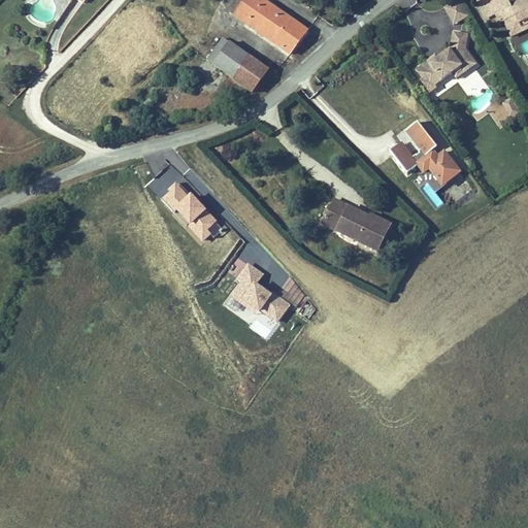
[(62,0),(86,21),(91,15),(72,0),(62,0)]
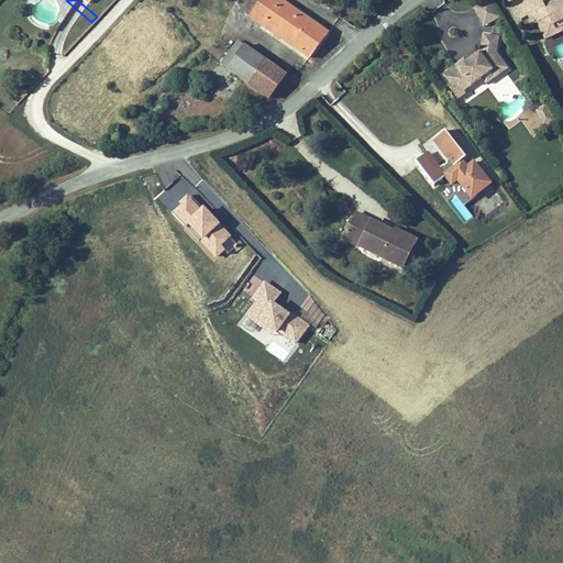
[(273,0),(245,0),(236,13),(302,59),(322,34),(273,0)]
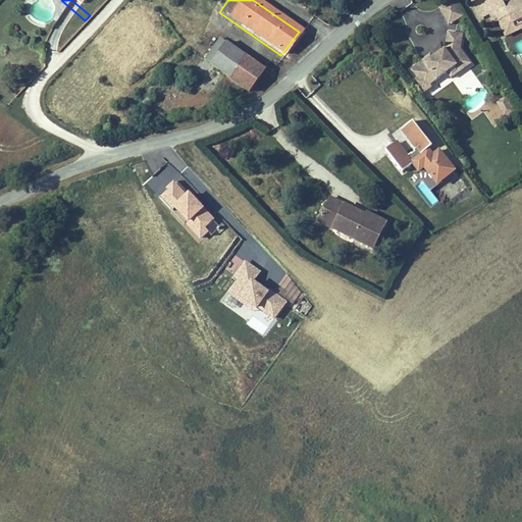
[(450,0),(438,7),(449,24),(464,15),(455,0),(450,0)]
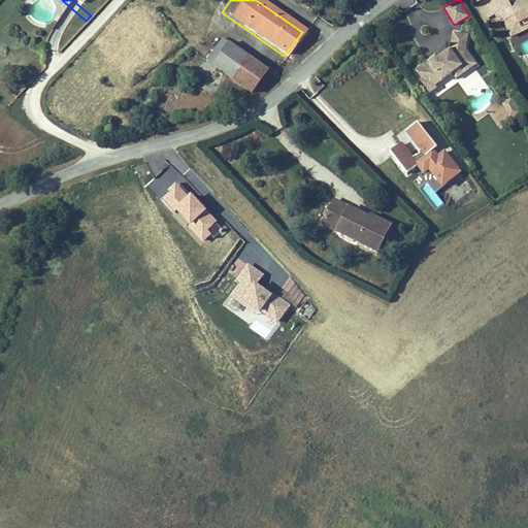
[(506,0),(475,0),(483,15),(493,10),(497,21),(501,19),(503,24),(516,19),(517,21),(527,17),(527,0),(526,0),(523,2),(521,0),(519,0),(517,0),(515,1),(514,2),(513,4),(513,5),(513,6),(510,7),(506,0)]
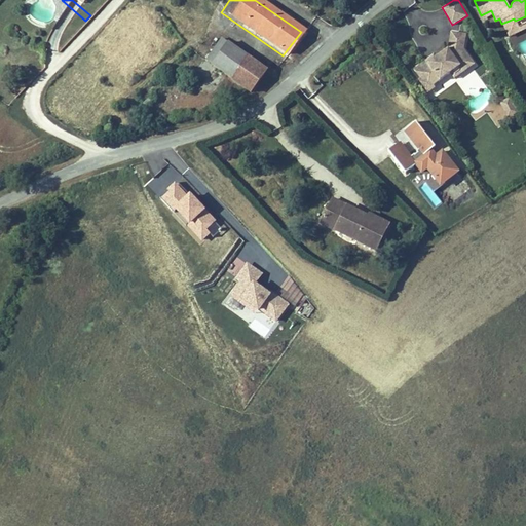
[(501,24),(506,34),(525,25),(525,17),(525,16),(515,21),(514,19),(501,24)]
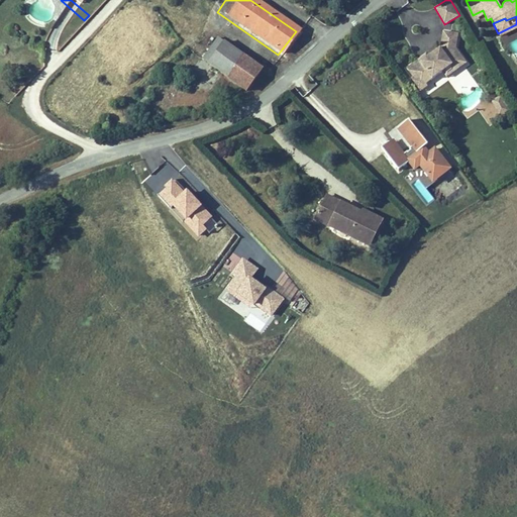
[(442,74),(452,67),(455,68),(461,64),(462,61),(456,50),(458,36),(444,33),(440,50),(428,59),(421,64),(419,61),(406,70),(412,79),(411,80),(415,86),(422,82),(424,86),(425,85),(442,74)]
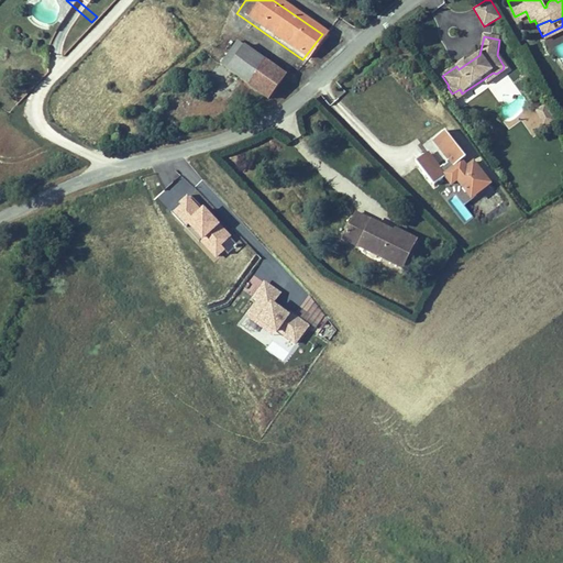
[(219,66),(249,86),(265,64),(235,42),(219,66)]
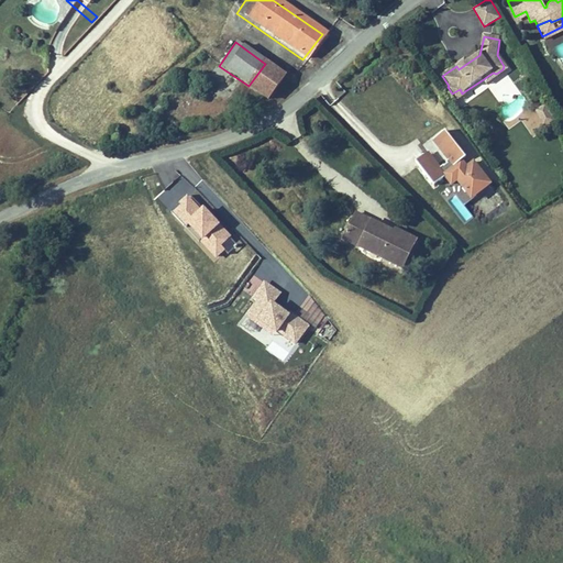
[(265,64),(249,86),(266,97),(283,76),(265,64)]
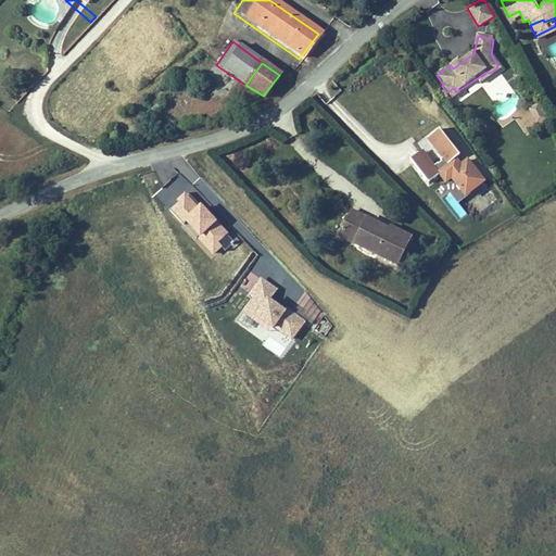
[(480,86),(502,71),(497,65),(496,68),(490,73),(487,72),(476,79),(480,86)]
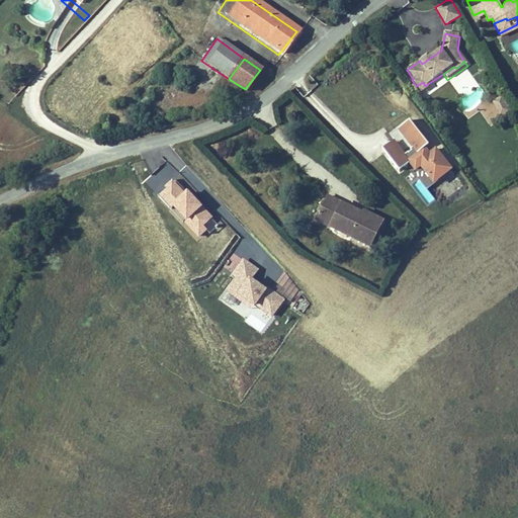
[(428,88),(426,85),(425,86),(423,82),(416,86),(420,93),(428,88)]
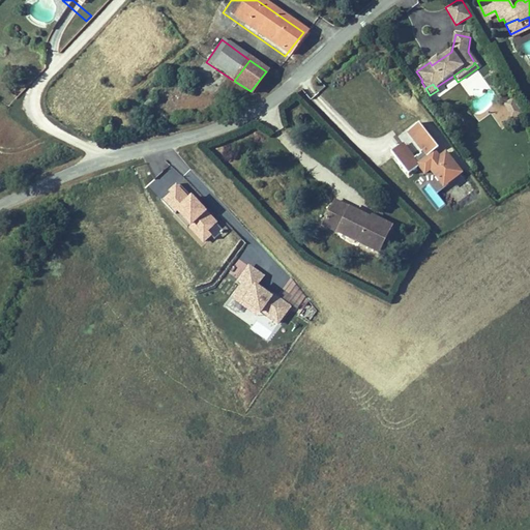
[(516,98),(503,102),(508,119),(521,116),(516,98)]
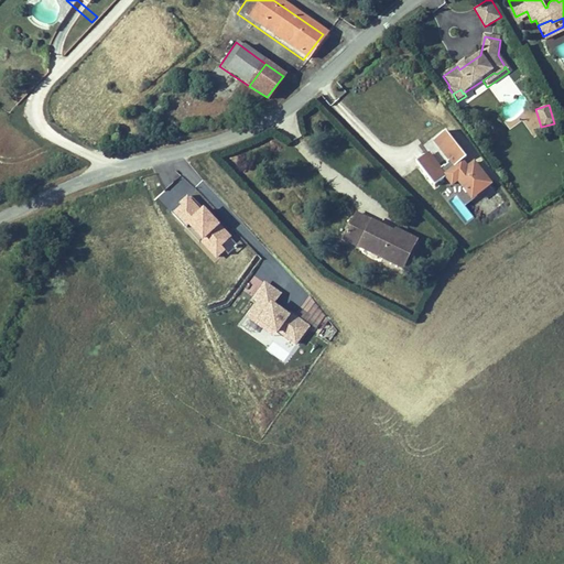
[(532,133),(544,128),(535,111),(523,117),(532,133)]
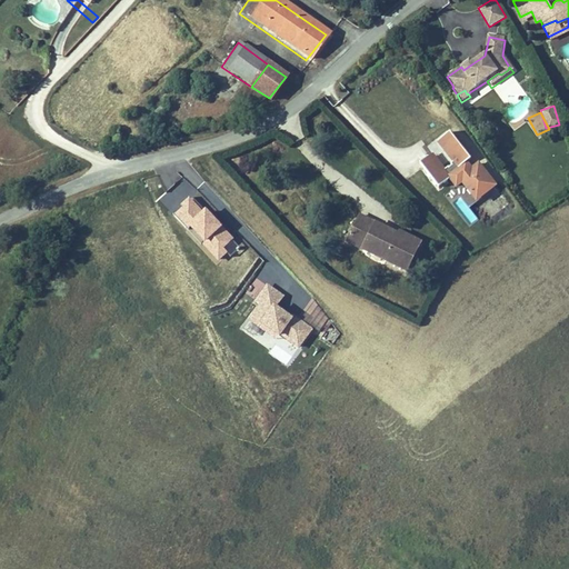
[(469,162),(449,135),(436,143),(451,165),(449,167),(450,168),(446,170),(441,173),(442,173),(439,176),(427,158),(418,165),(436,190),(448,181),(453,189),(459,185),(469,198),(479,190),(483,197),(492,189),(477,168),(469,172),(463,166),(469,162)]
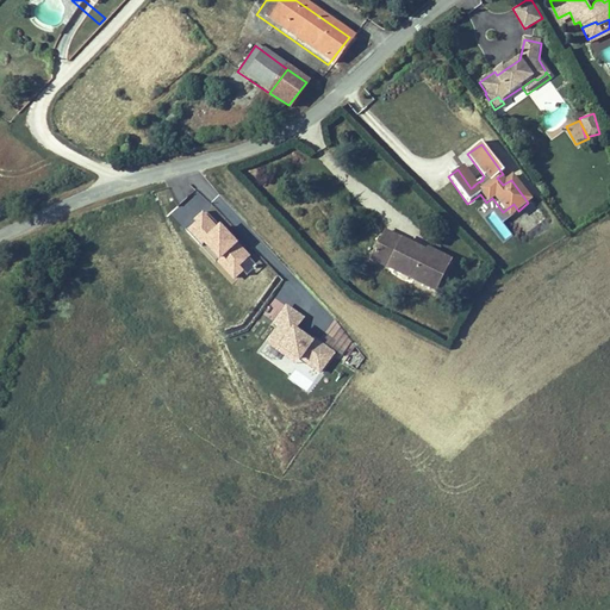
[(471,188),(474,186),(473,186),(460,168),(458,169),(471,188)]
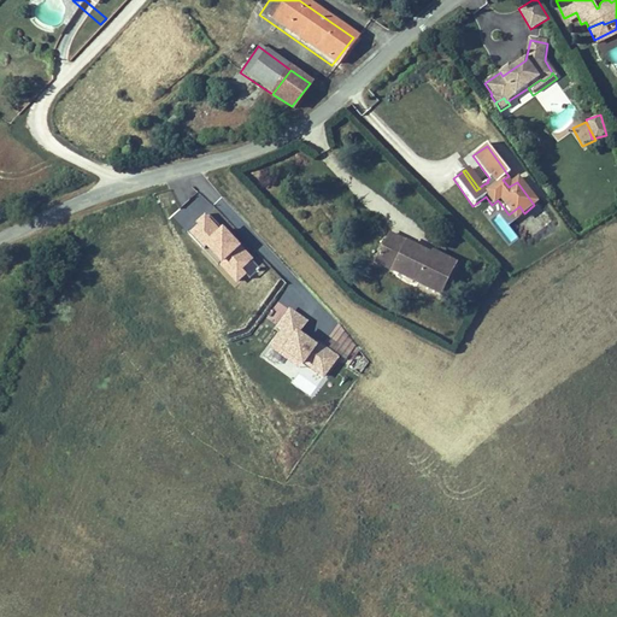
[(206,212),(187,233),(239,286),(259,265),(206,212)]
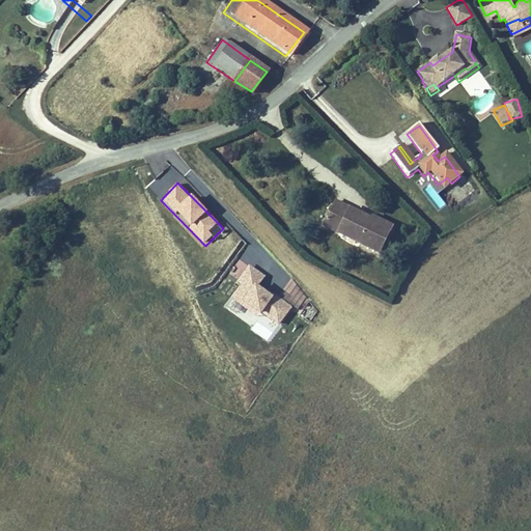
[(332,199),(319,223),(334,231),(335,228),(356,240),(355,242),(374,252),(388,225),(369,216),(367,220),(362,217),(363,215),(332,199)]
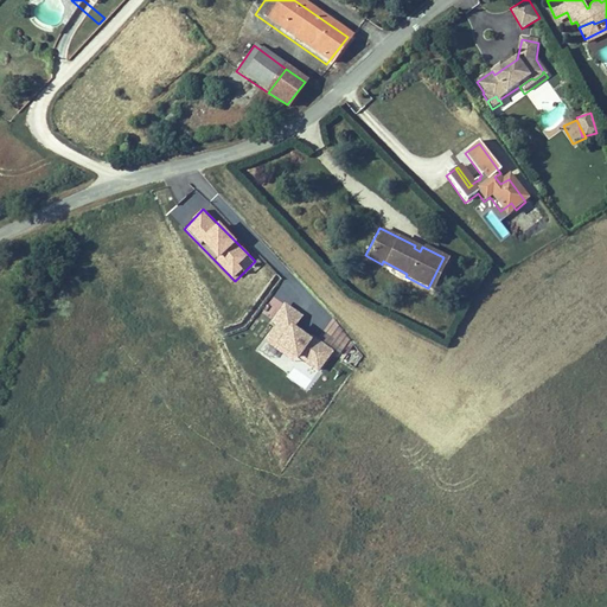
[(287,302),(255,349),(275,363),(274,364),(308,388),(333,351),(296,326),(305,314),(287,302)]
